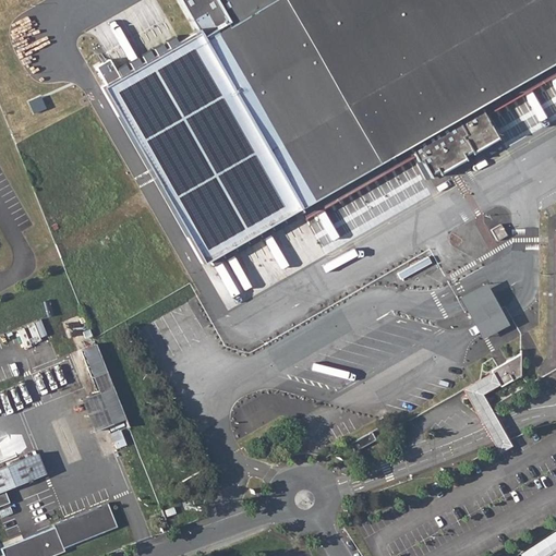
[(184,0),(202,31),(305,208),(417,146),(431,171),(438,166),(440,169),(466,154),(464,152),(472,146),(458,122),(555,64),(555,32),(543,9),(555,1),(555,0),(184,0)]
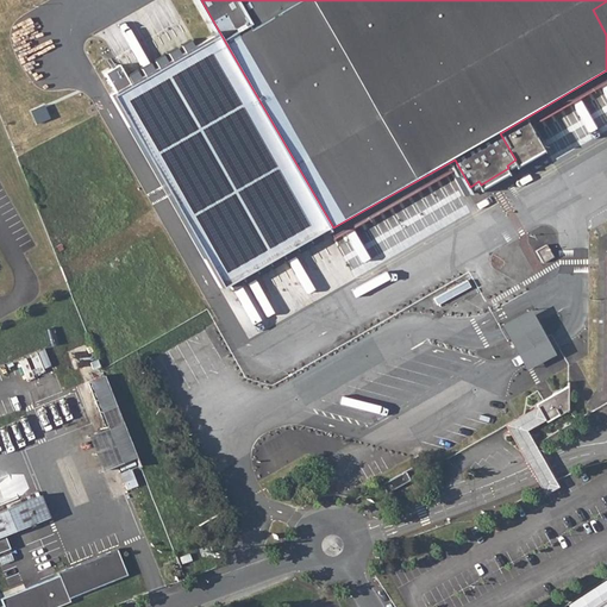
[(333,227),(220,33),(119,92),(232,286),(333,227)]
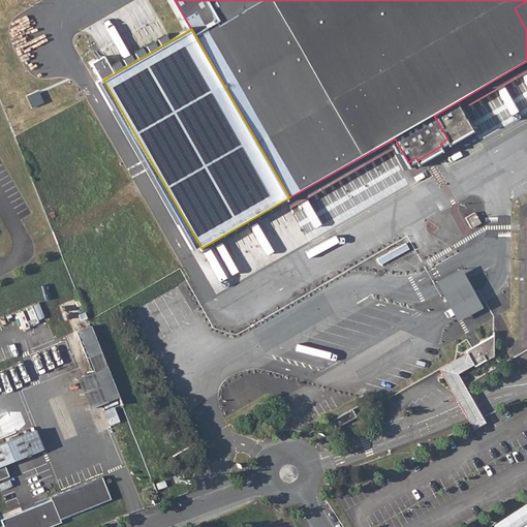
[(476,211),(467,216),(473,225),(483,221),(476,211)]
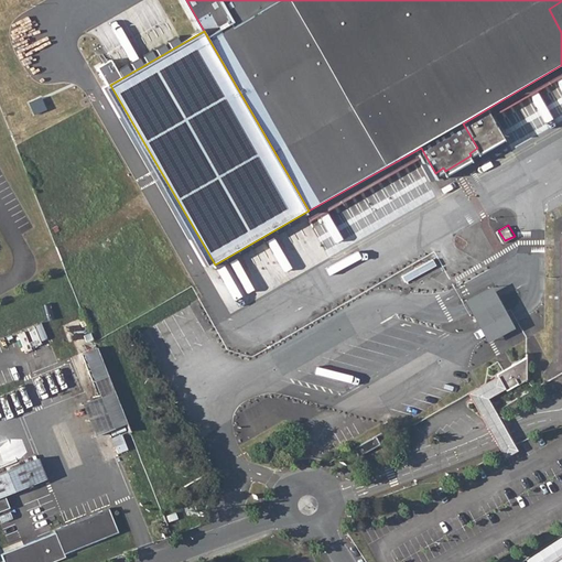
[(479,310),(503,296),(494,282),(467,298),(486,328),(492,337),(518,322),(512,314),(509,309),(486,322),(479,310)]
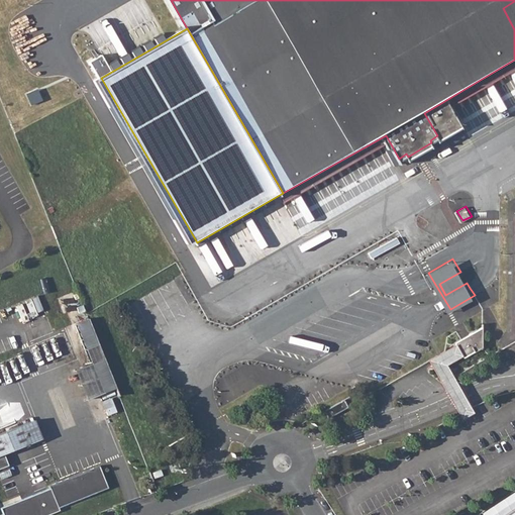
[(445,295),(467,283),(460,272),(439,284),(445,295)]
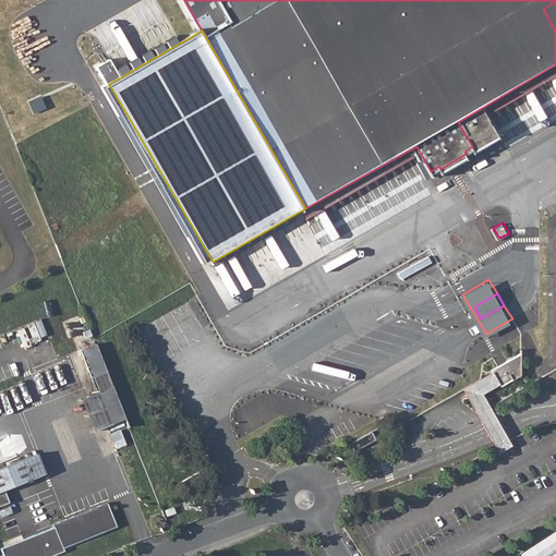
[(94,334),(91,327),(85,329),(87,336),(94,334)]
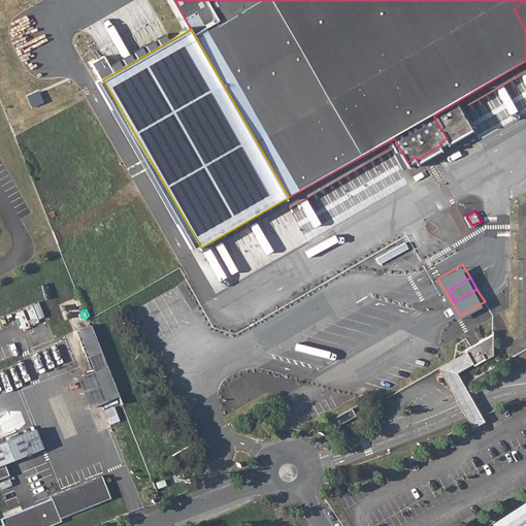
[(80,328),(91,355),(103,350),(93,323),(80,328)]
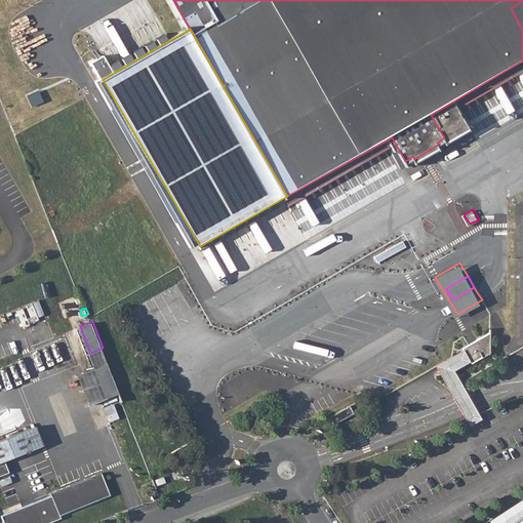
[(489,330),(479,336),(480,339),(469,347),(469,353),(475,356),(482,352),(484,355),(491,351),(489,330)]
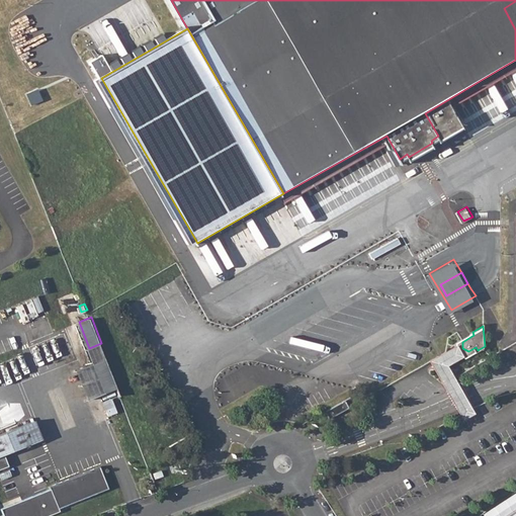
[(462,342),(474,335),(473,332),(458,340),(458,351),(468,356),(478,350),(476,347),(468,351),(462,348),(462,342)]
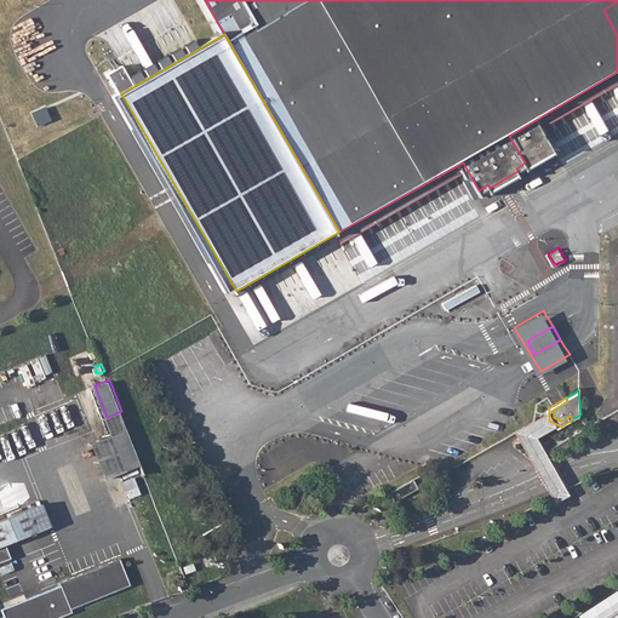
[(130,428),(114,433),(126,469),(142,463),(130,428)]
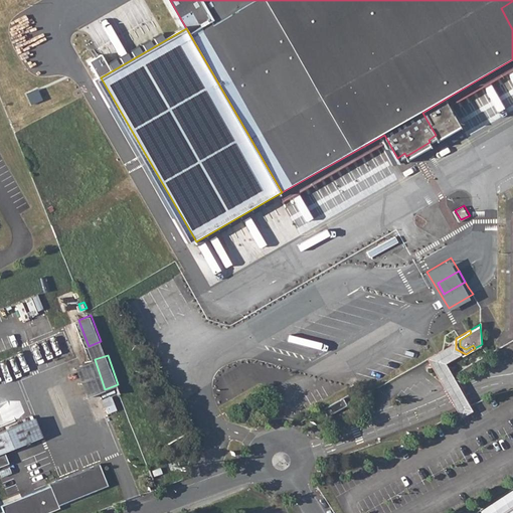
[(325,406),(330,413),(348,402),(344,395),(325,406)]
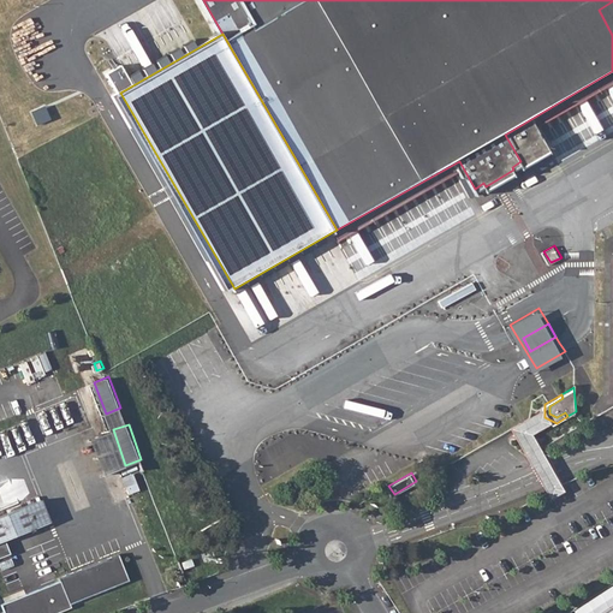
[(43,498),(0,513),(0,554),(10,551),(4,536),(51,518),(43,498)]
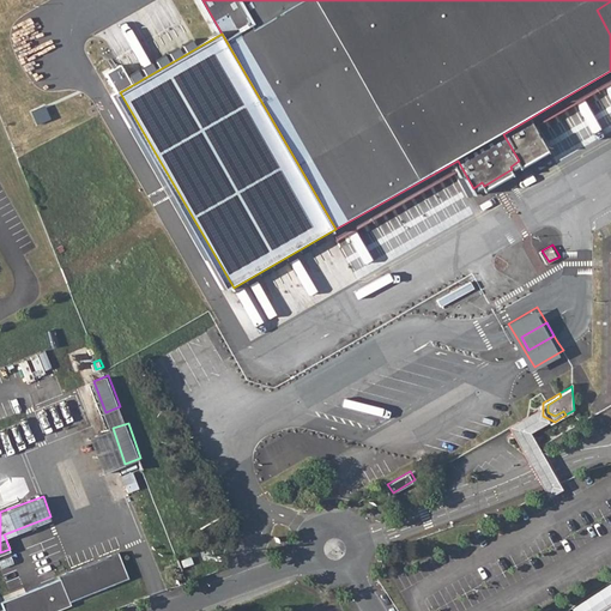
[(131,576),(120,550),(60,573),(62,576),(4,599),(7,610),(54,610),(73,604),(71,599),(131,576)]
